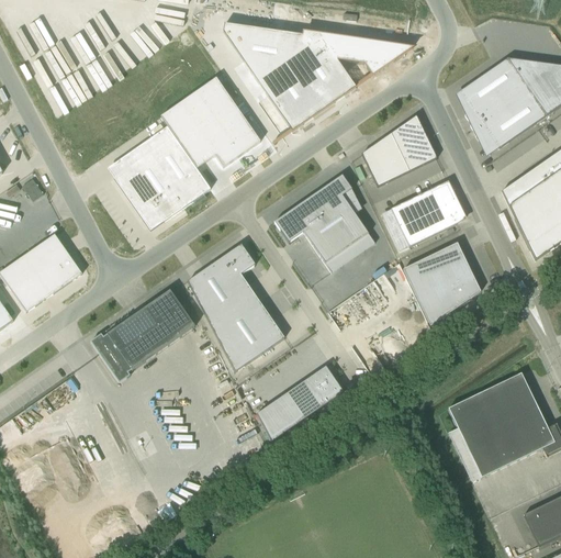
[(224,21),(223,31),(291,127),(355,84),(337,58),(363,62),(372,74),(414,45),(370,38),(370,41),(360,40),(360,37),(303,30),(302,32),(224,21)]
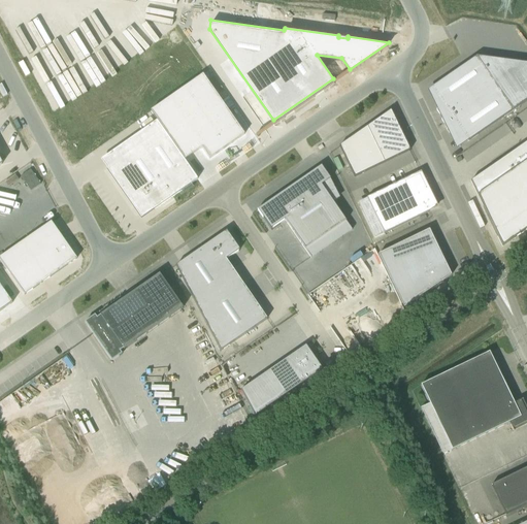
[(478,53),(432,84),(445,101),(437,106),(443,115),(442,116),(449,125),(447,126),(454,135),(463,129),(469,137),(515,106),(526,98),(526,59),(521,59),(513,64),(507,58),(498,64),(492,55),(478,53)]
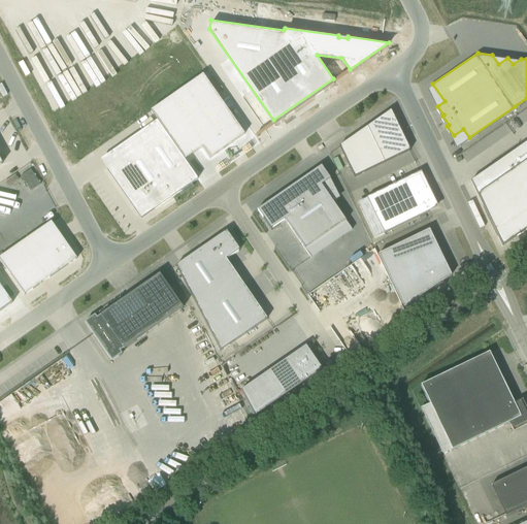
[(204,72),(152,108),(186,157),(203,144),(210,156),(245,131),(204,72)]
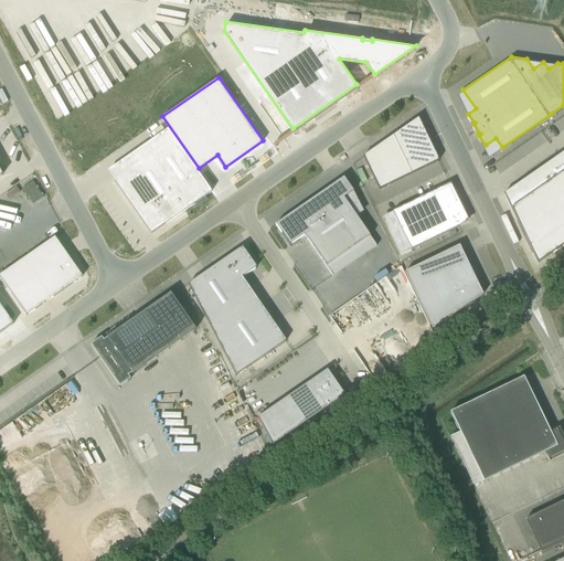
[(380,186),(439,157),(419,114),(364,152),(380,186)]
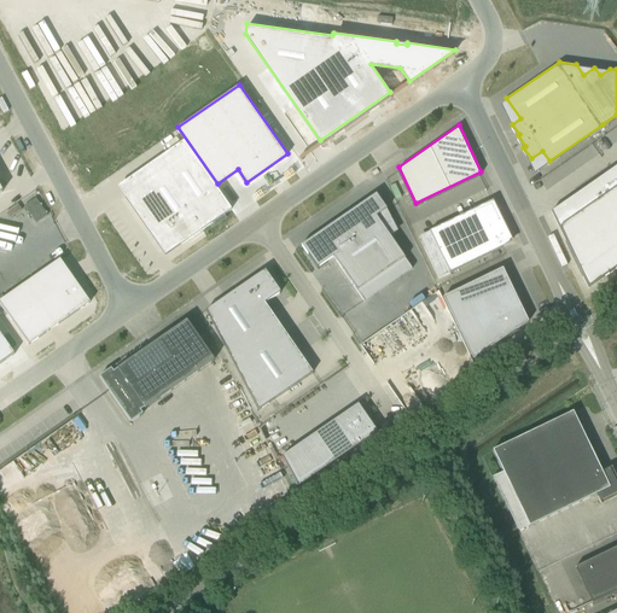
[(141,184),(127,193),(167,251),(232,205),(185,138),(134,173),(141,184)]
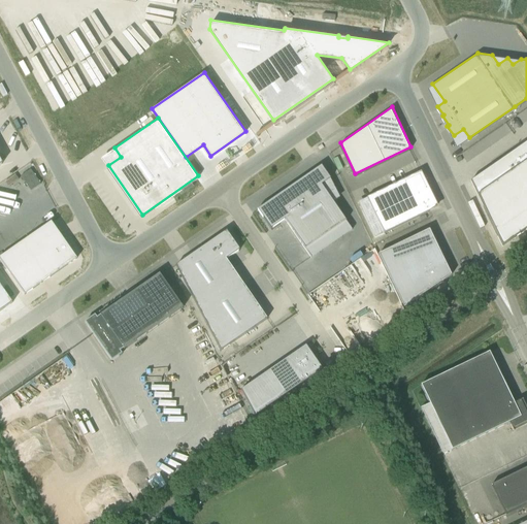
[(526,143),(525,144),(522,141),(519,144),(486,168),(488,170),(474,179),(472,176),(472,177),(471,177),(503,243),(526,226),(526,143)]
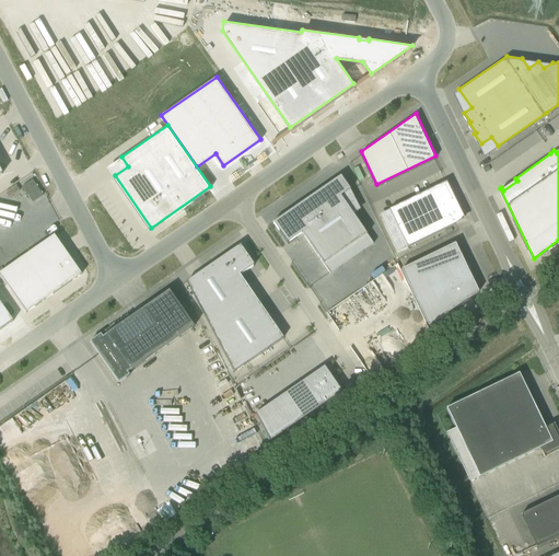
[(35,172),(24,177),(33,194),(44,188),(35,172)]
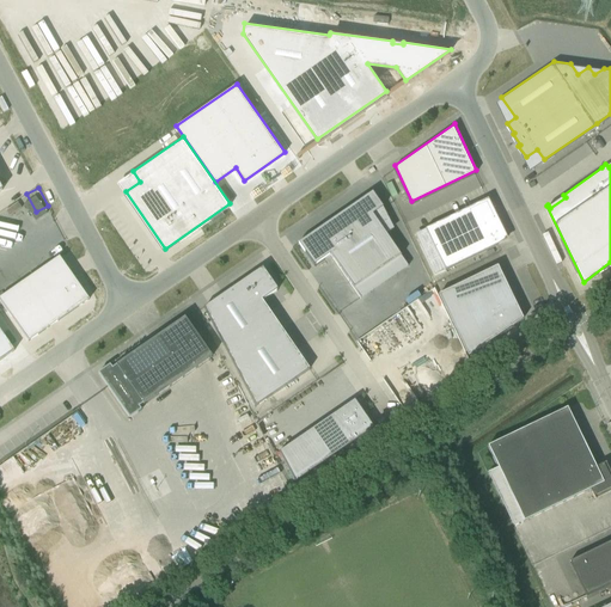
[(402,252),(373,210),(384,203),(373,189),(299,239),(315,262),(331,250),(355,284),(402,252)]
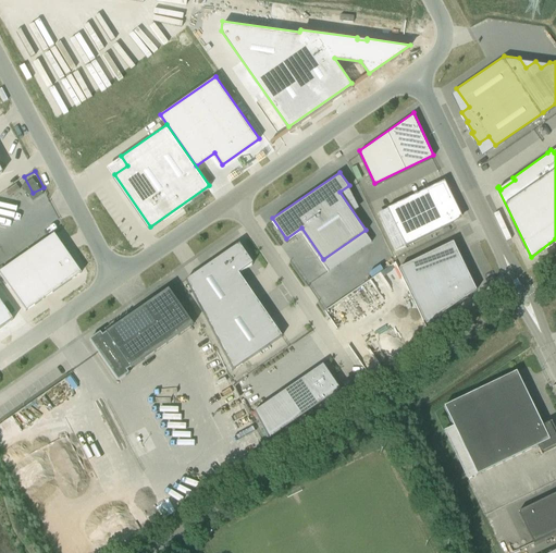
[(460,214),(452,197),(453,196),(444,179),(387,206),(405,243),(452,220),(452,219),(460,214)]
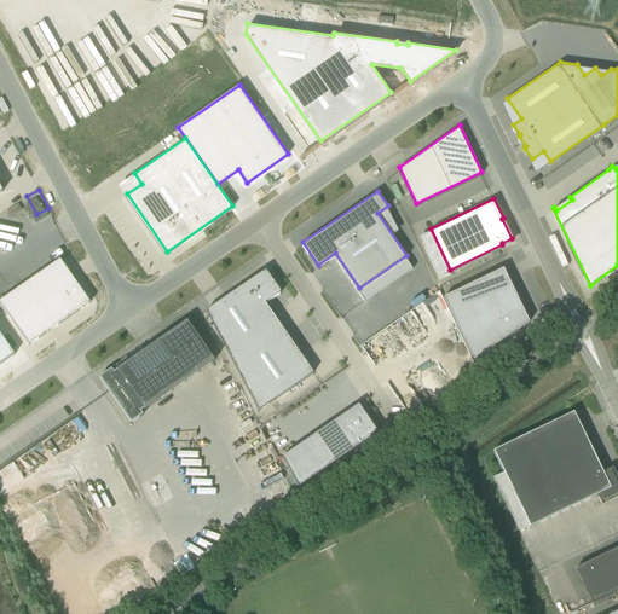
[(61,256),(0,297),(0,299),(29,341),(90,300),(61,256)]
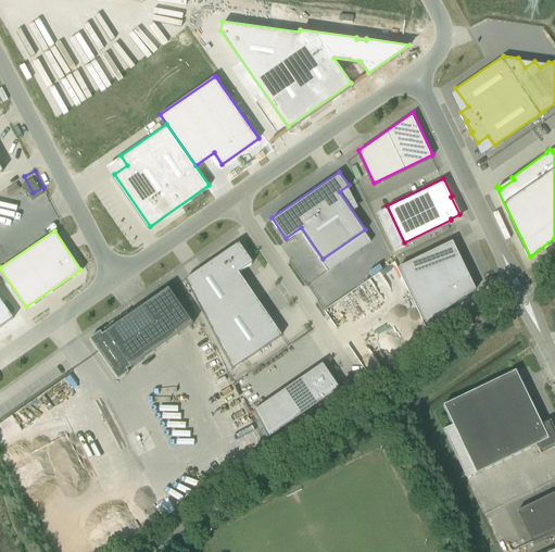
[(476,287),(453,238),(400,264),(426,321),(437,313),(436,312),(450,302),(451,304),(476,287)]
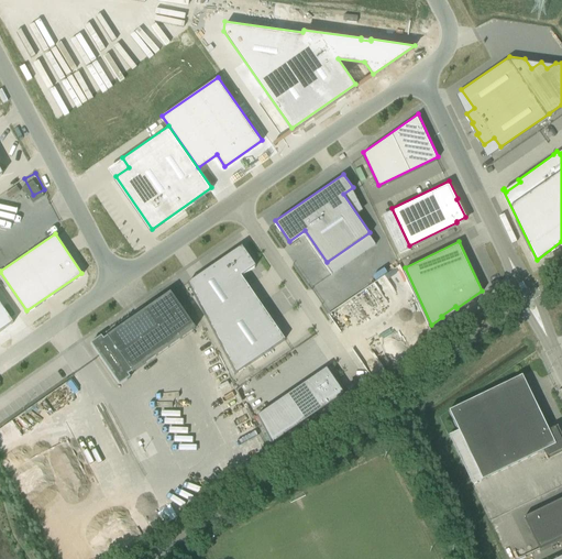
[(230,251),(188,280),(237,371),(285,337),(242,273),(256,263),(251,254),(242,242),(230,251)]
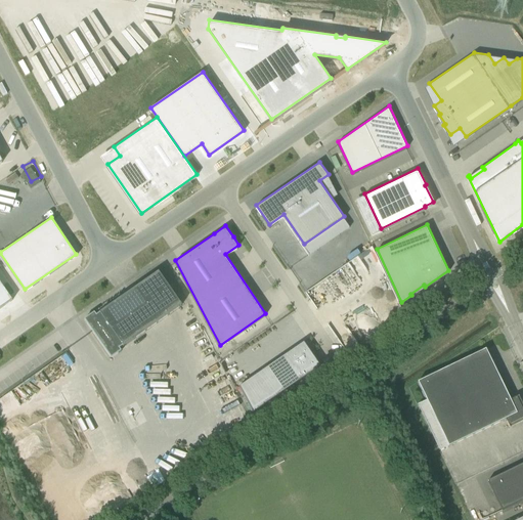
[(366,248),(358,253),(361,256),(369,251),(366,248)]
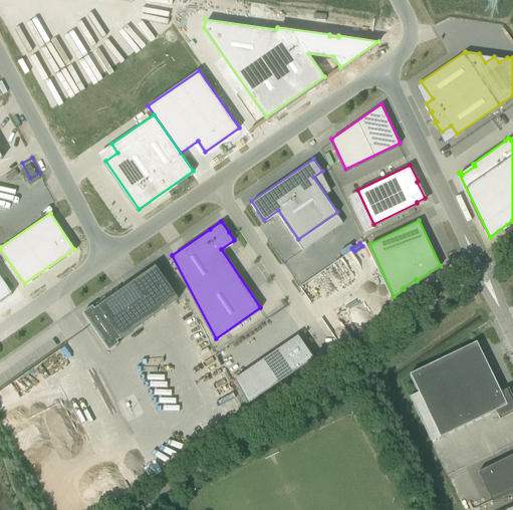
[(117,338),(179,296),(156,263),(94,306),(93,304),(93,303),(83,310),(109,348),(119,341),(119,340),(117,338)]
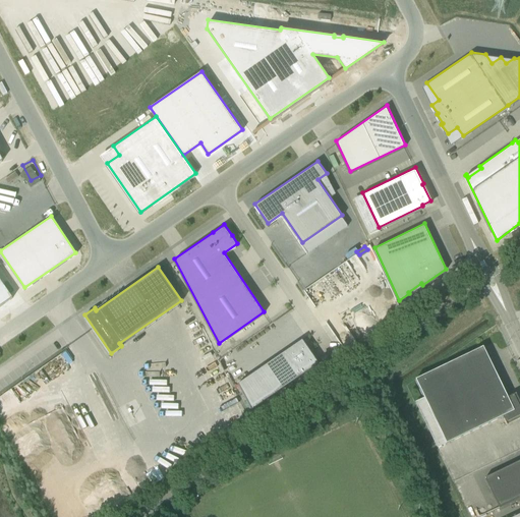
[(0,303),(12,295),(0,277),(0,303)]
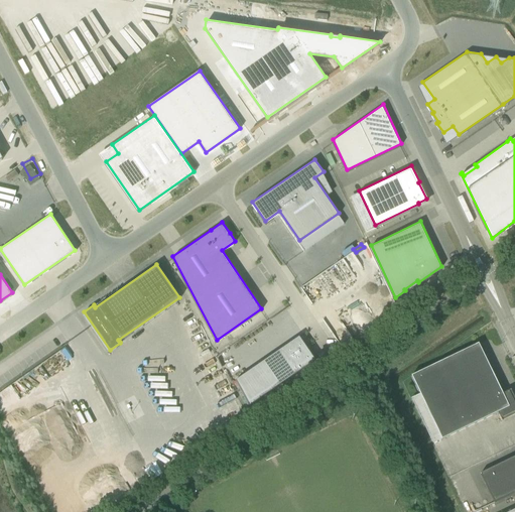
[(315,358),(299,335),(263,360),(279,383),(315,358)]
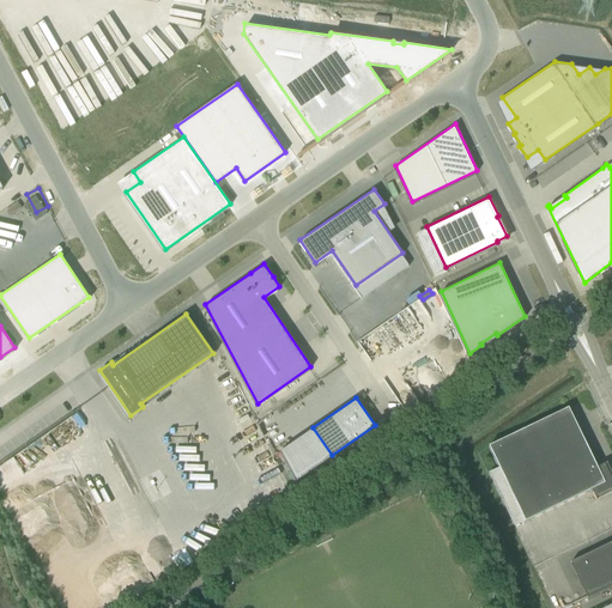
[(489,443),(526,518),(592,486),(595,494),(611,486),(611,475),(605,461),(598,464),(569,405),(489,443)]
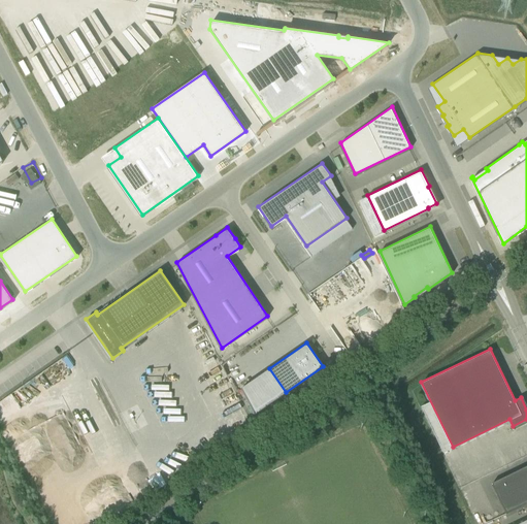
[(526,464),(492,481),(506,511),(526,501),(526,464)]
